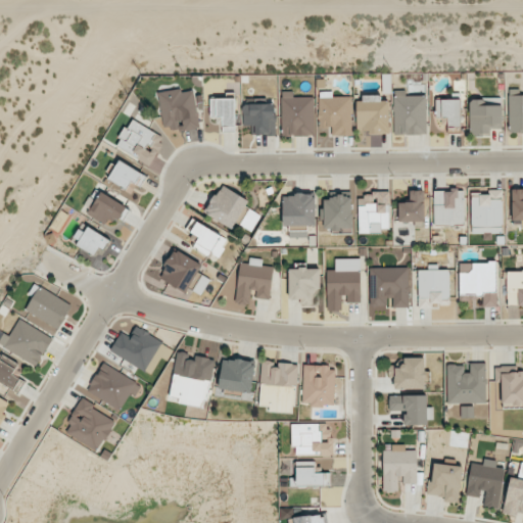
[(163,132),(199,126),(194,90),(182,92),(182,89),(157,92),(163,132)]
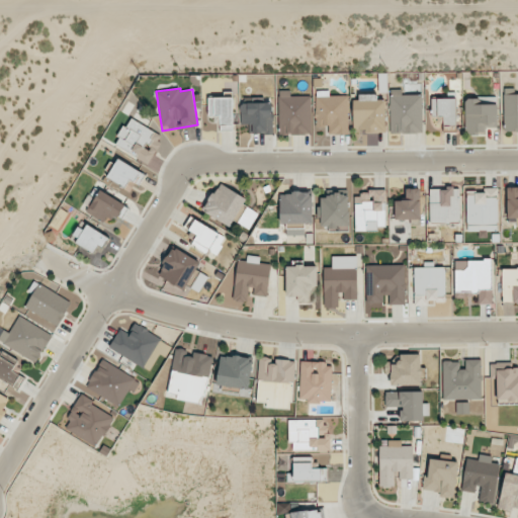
[(504,132),(517,131),(517,93),(515,94),(515,88),(503,88),(504,132)]
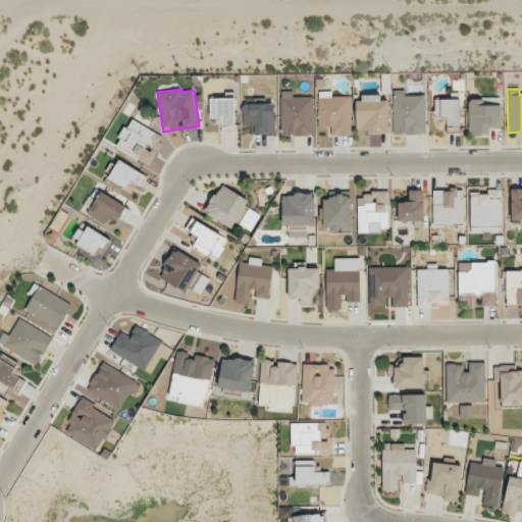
[(393,135),(425,134),(424,95),(405,96),(405,90),(393,91),(393,135)]
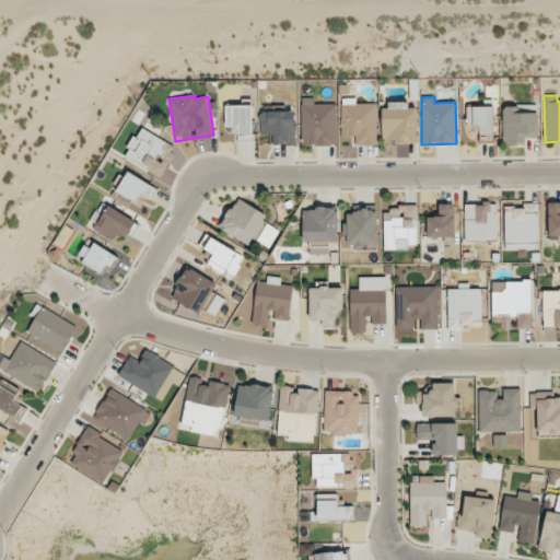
[(335,103),(314,104),(314,97),(301,97),(302,147),(337,146),(335,103)]
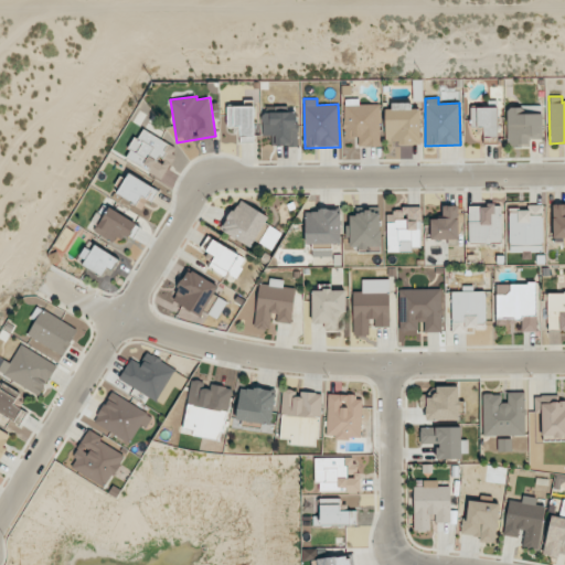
[(380,147),(380,104),(359,104),(359,99),(344,98),(343,139),(358,139),(358,147),(380,147)]
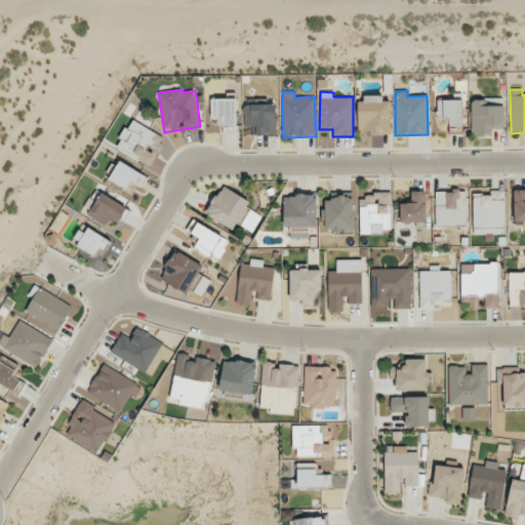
[(358,132),(391,133),(391,102),(382,102),(382,95),(359,95),(358,132)]
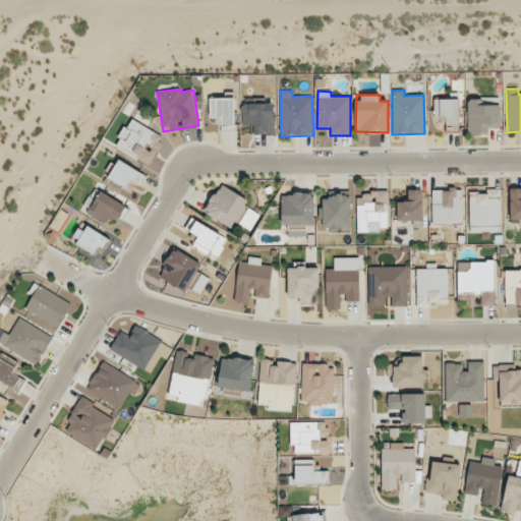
[(233,98),(209,98),(210,118),(221,118),(221,131),(234,130),(233,98)]
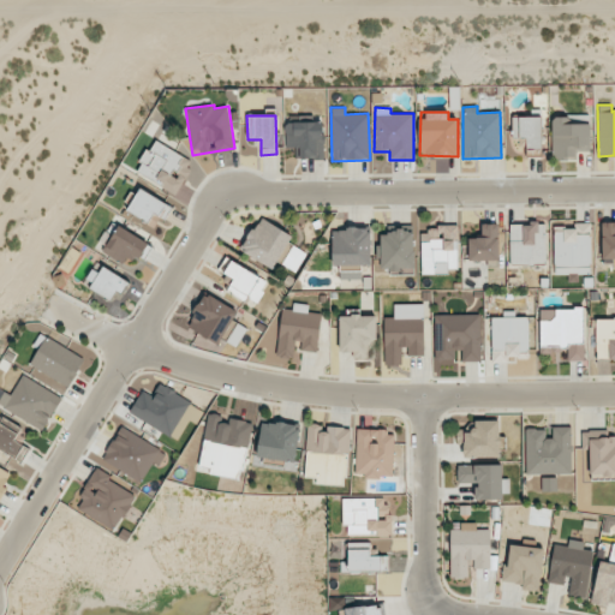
[(542,149),(541,117),(512,117),(512,138),(526,137),(526,149),(542,149)]
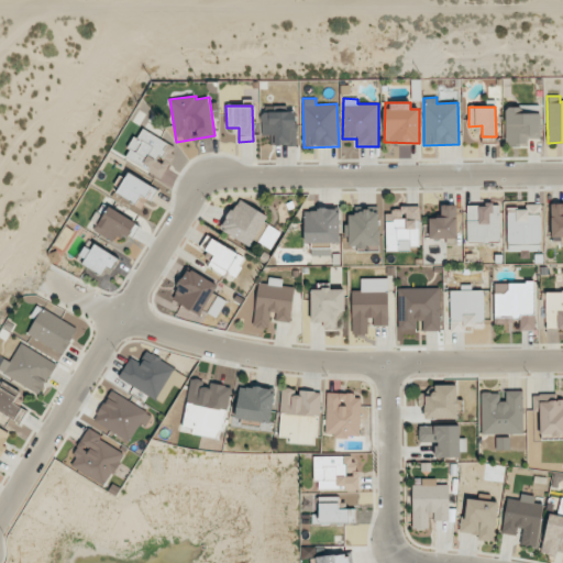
[(505,108),(506,146),(528,145),(528,139),(540,139),(539,113),(521,113),(521,107),(505,108)]
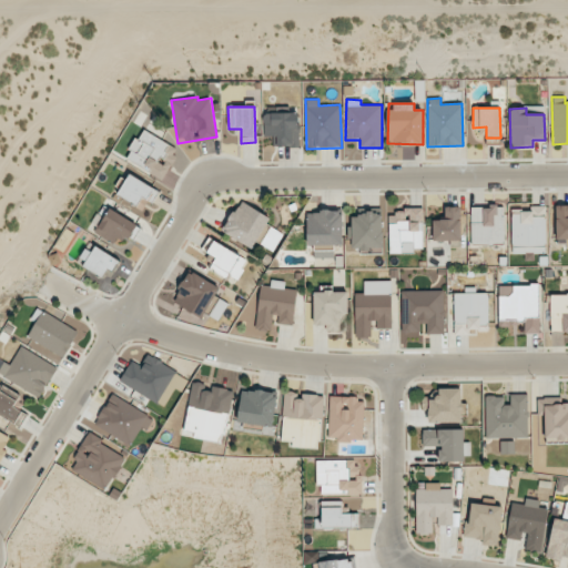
[(263,113),(263,137),(273,137),(274,146),(298,146),(297,112),(263,113)]
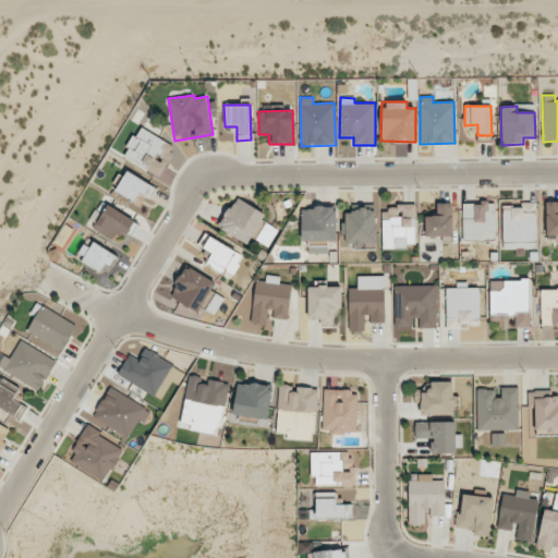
[(176,148),(141,126),(123,155),(157,177),(176,148)]
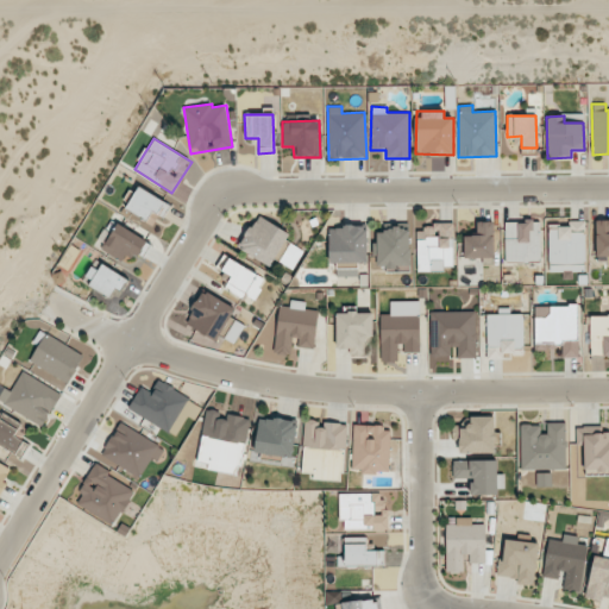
[(156,227),(169,205),(138,186),(125,209),(156,227)]
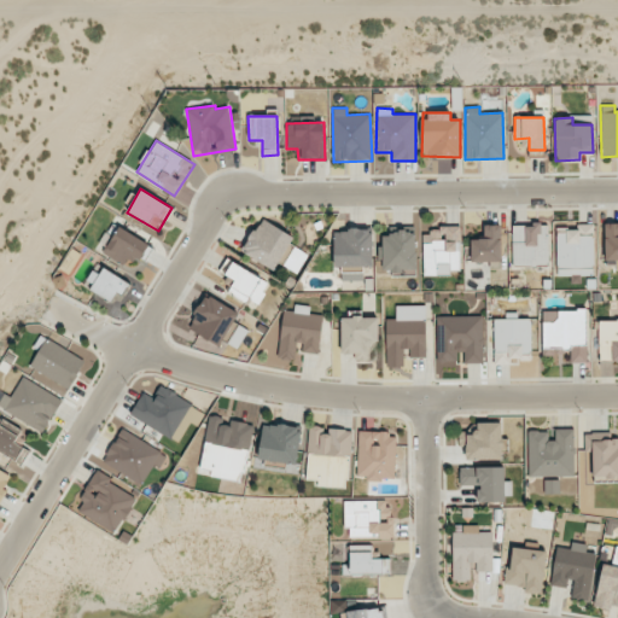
[(293,238),(261,219),(242,251),(275,270),(293,238)]
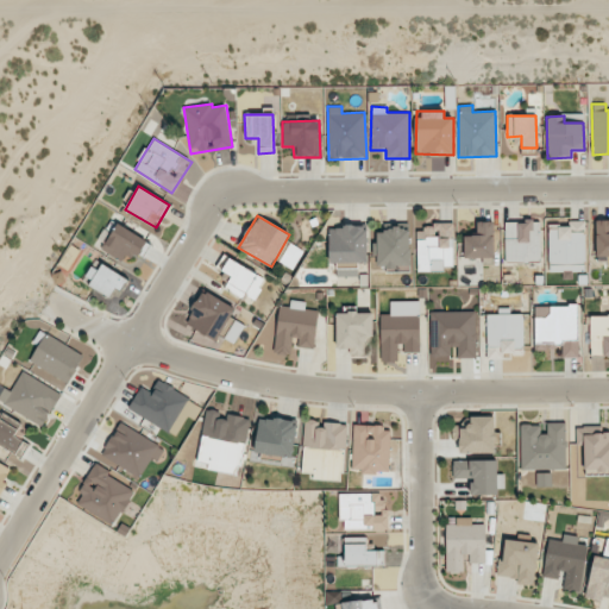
[(608,219),(595,220),(596,257),(608,256),(608,219)]
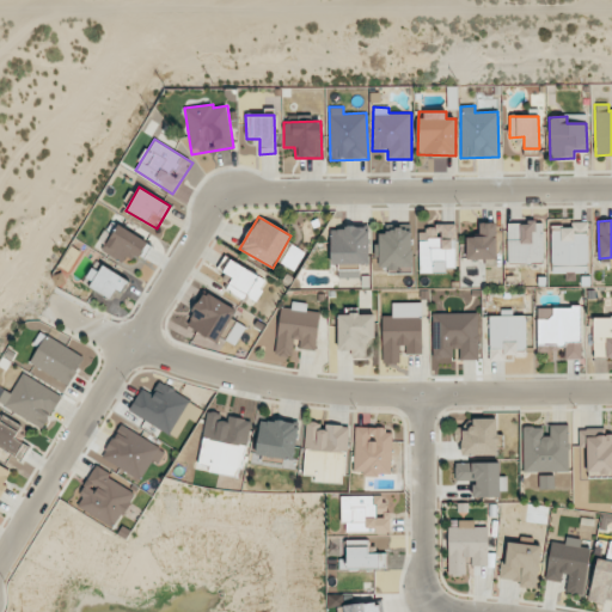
[(551,227),(552,274),(588,273),(587,221),(571,222),(571,226),(551,227)]
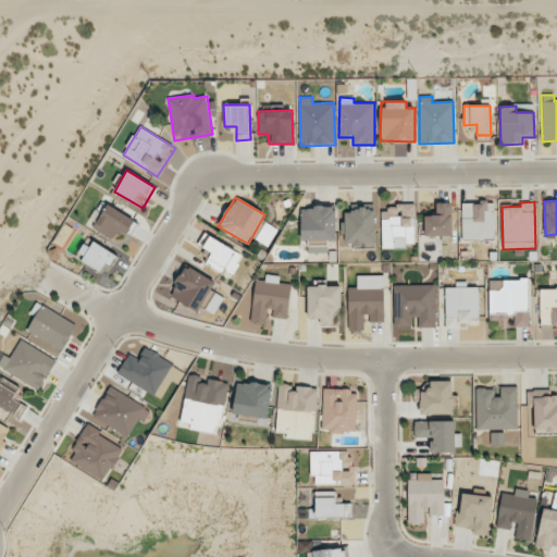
[(424,215),(424,236),(452,235),(452,202),(434,203),(434,214),(424,215)]
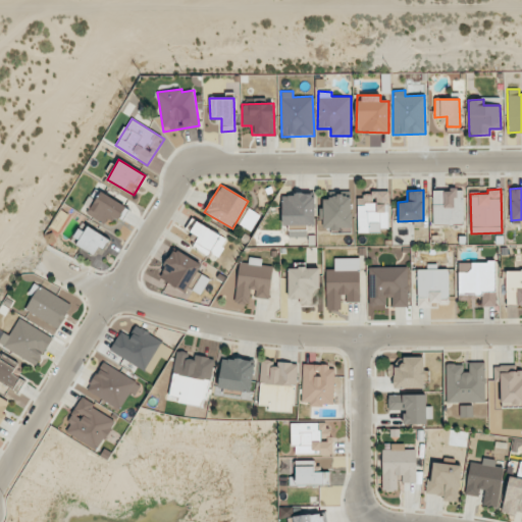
[(432,224),(463,224),(464,190),(432,190),(432,224)]
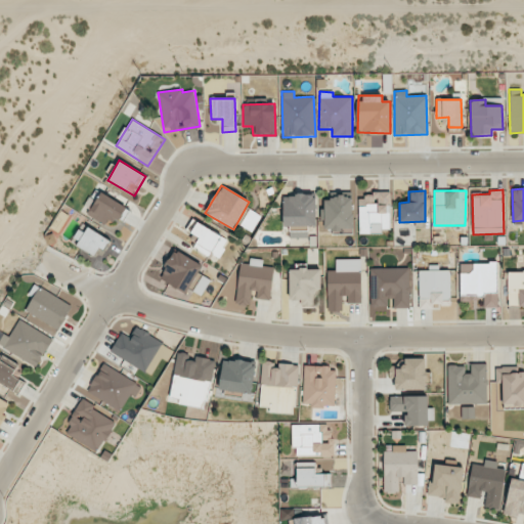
[(108,217),(121,223),(128,208),(99,192),(88,215),(104,224),(108,217)]
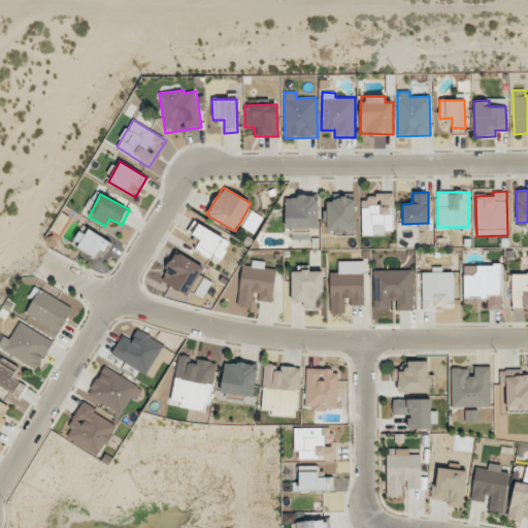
[(393,232),(392,195),(361,196),(361,233),(393,232)]
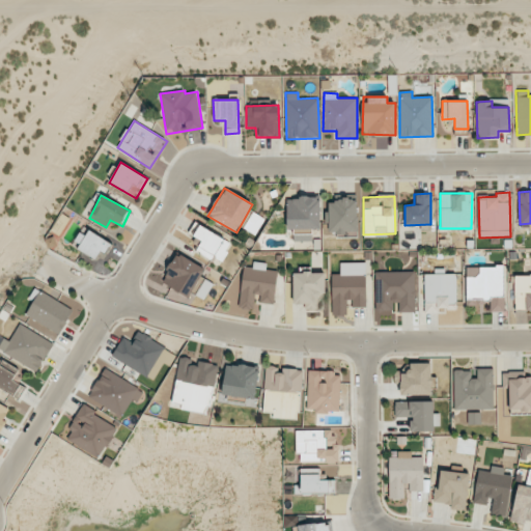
[(319,197),(286,198),(287,229),(319,228),(319,197)]
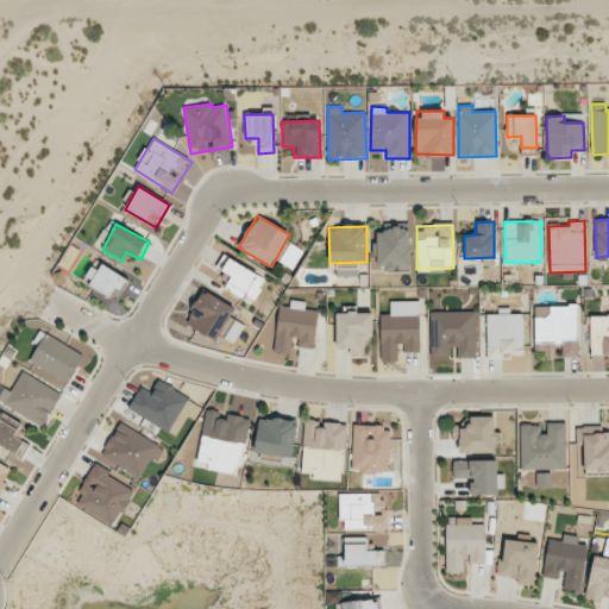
[(376,268),(409,268),(409,228),(377,228),(376,268)]
